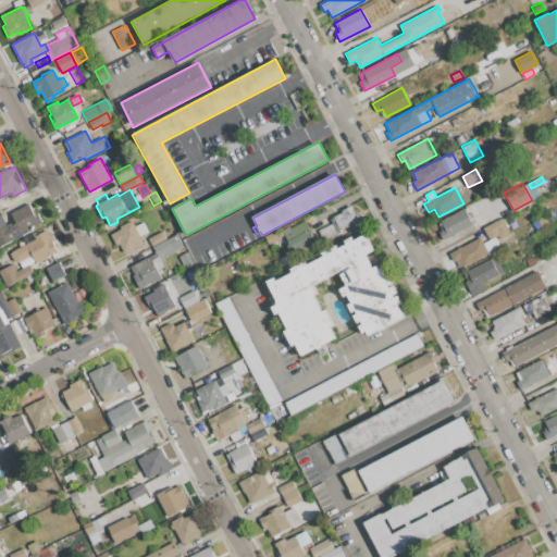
[(29,202),(35,213),(37,212),(42,223),(27,231),(28,233),(0,248),(0,214),(1,214),(7,224),(13,221),(10,213),(29,202)]
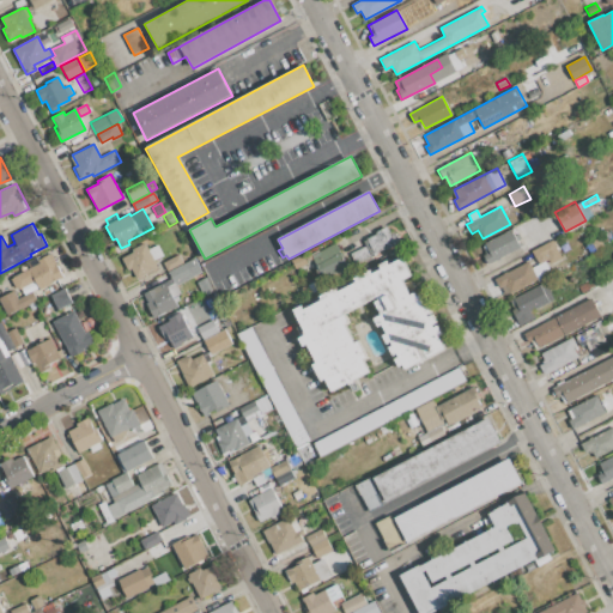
[(368,237),(388,228),(390,234),(394,232),(400,243),(387,250),(384,247),(375,252),(368,237)]
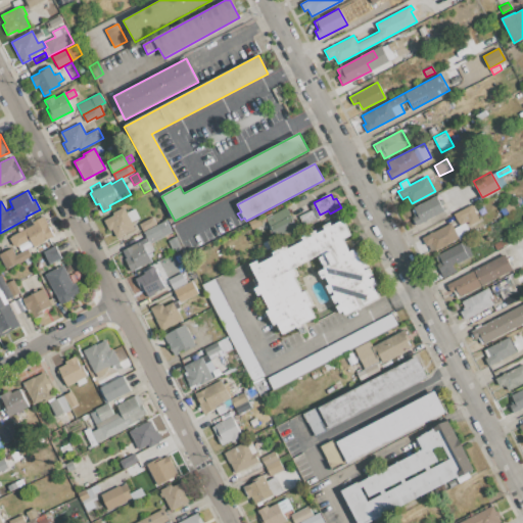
[(436,196),(444,211),(416,226),(412,218),(417,215),(414,207),(436,196)]
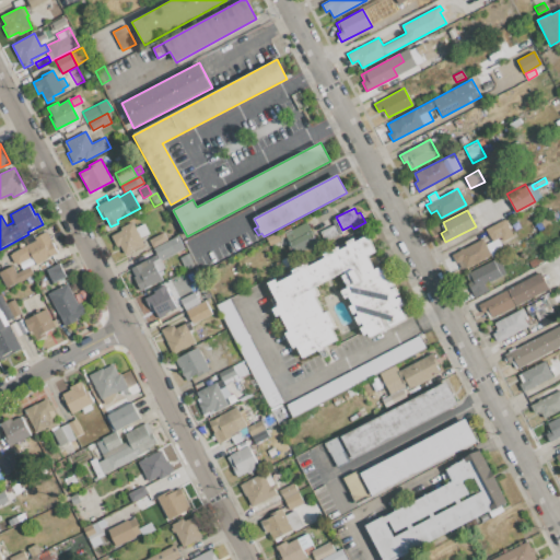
[(167,214),(173,211),(176,218),(172,221),(167,214)]
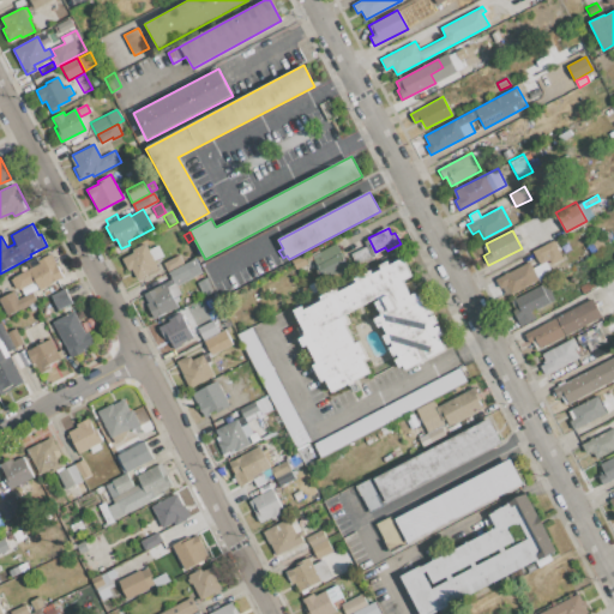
[(591,241),(607,234),(612,244),(597,251),(591,241)]
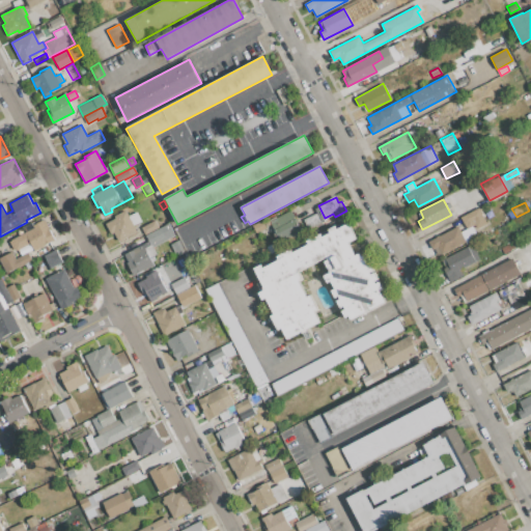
[(459,218),(479,207),(487,224),(477,230),(475,225),(466,229),(459,218)]
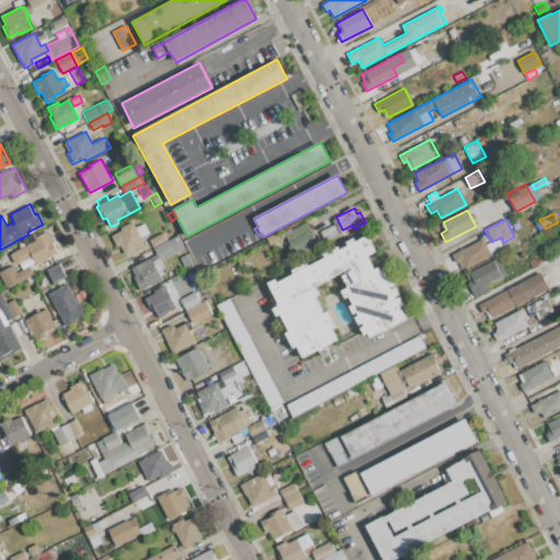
[(283,233),(306,221),(317,242),(294,254),(283,233)]
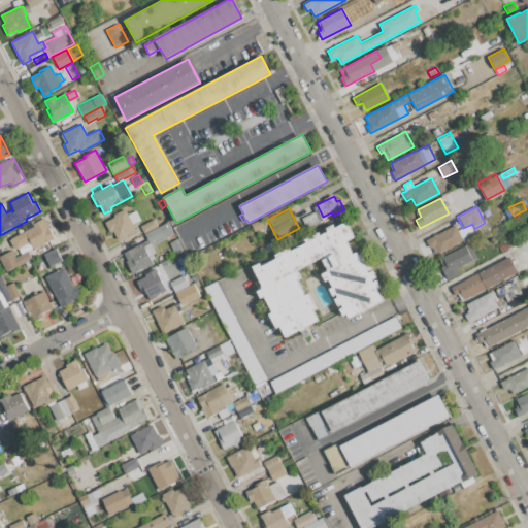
[(105,222),(114,217),(113,215),(125,209),(128,215),(136,210),(141,220),(133,224),(136,231),(118,240),(113,231),(110,233),(105,222)]
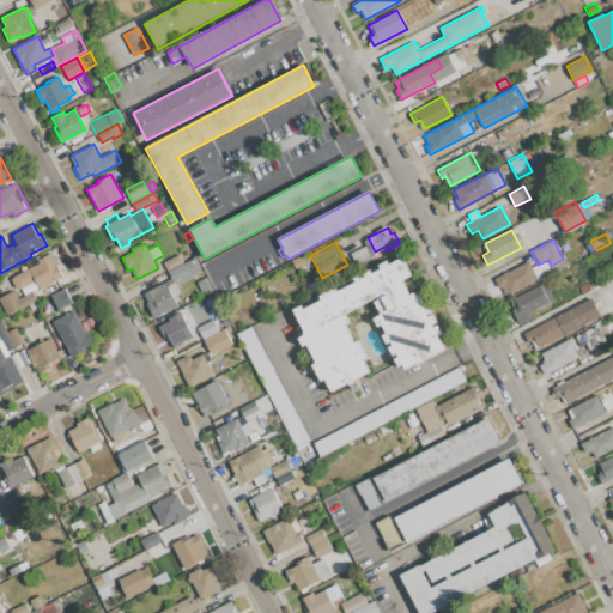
[(351,253),(366,246),(374,259),(358,267),(351,253)]
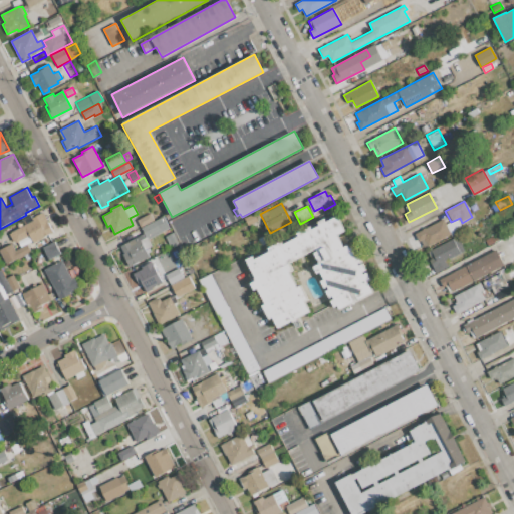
[(43,212),(53,232),(33,242),(29,235),(14,243),(9,233),(33,220),(32,218),(43,212)]
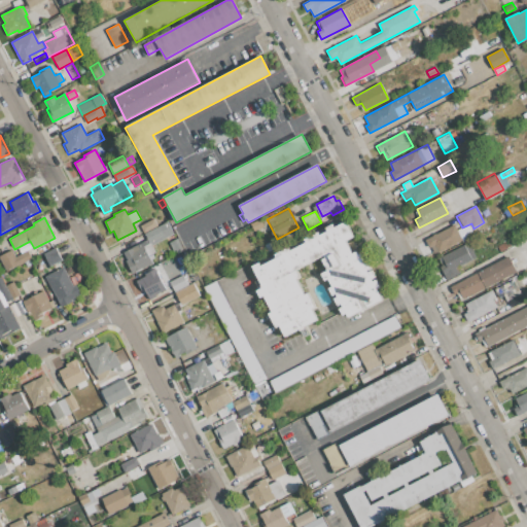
[(140,225),(154,218),(159,225),(144,233),(140,225)]
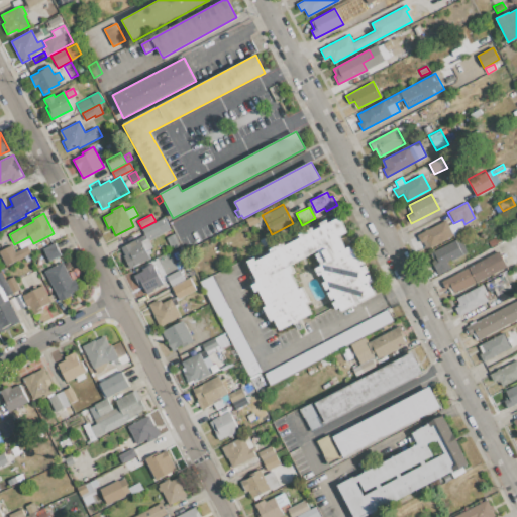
[(434,219),(443,214),(445,218),(436,223),(434,219)]
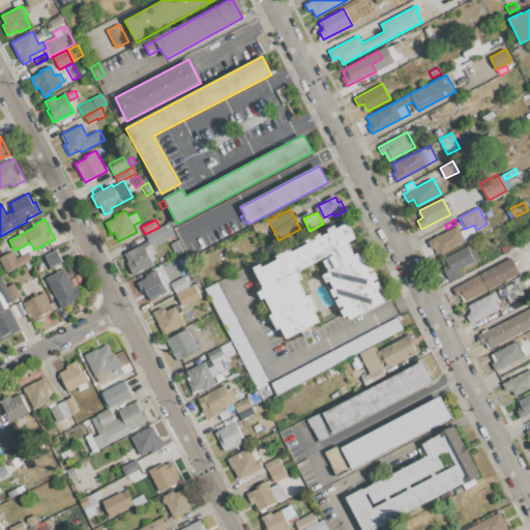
[(252,226),(263,221),(266,227),(256,232),(252,226)]
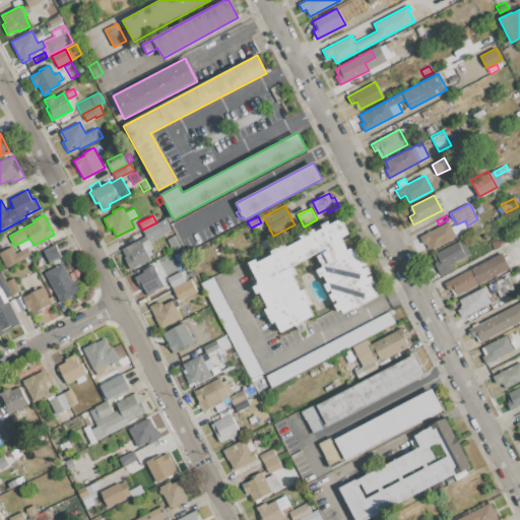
[(166,218),(172,231),(150,242),(154,249),(150,250),(152,254),(149,256),(151,259),(131,270),(124,257),(126,256),(122,249),(145,237),(142,231),(166,218)]
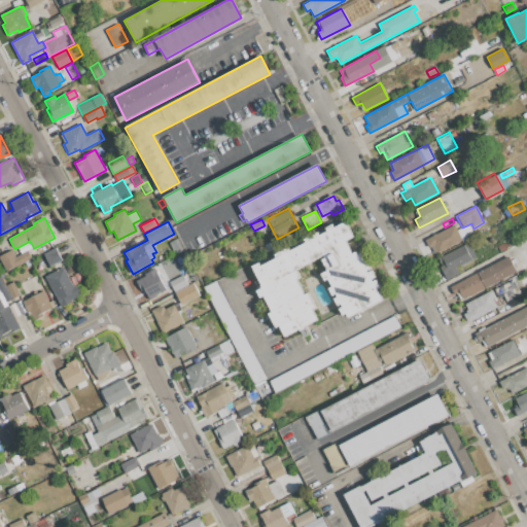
[(320,318),(285,337),(279,326),(275,328),(268,314),(272,312),(264,296),(260,299),(256,291),(262,288),(251,267),(260,261),(262,266),(277,258),(275,255),(289,247),(291,251),(307,243),(304,239),(317,232),(320,236),(327,232),(325,227),(332,223),(335,227),(346,221),(347,224),(350,223),(356,236),(346,241),(352,253),(357,251),(359,254),(362,253),(365,259),(362,261),(363,264),(367,261),(372,269),(367,271),(369,273),(373,271),(377,277),(373,279),(374,282),(378,280),(381,286),(377,288),(383,300),(348,319),(345,314),(342,315),(339,309),(342,307),(340,305),(336,307),(332,300),(337,297),(335,294),(331,296),(327,288),(330,286),(327,280),(324,281),(320,274),(326,271),(319,258),(299,269),(302,276),(299,278),(306,291),(309,289),(317,306),(314,307),(320,318)]
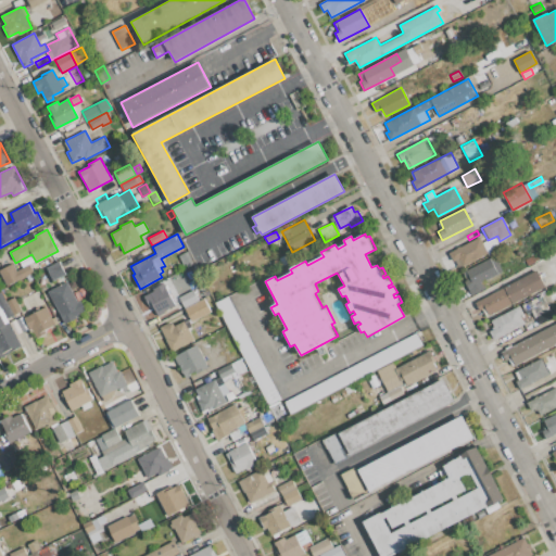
[(479,236),(489,253),(459,268),(455,260),(452,261),(447,253),(479,236)]
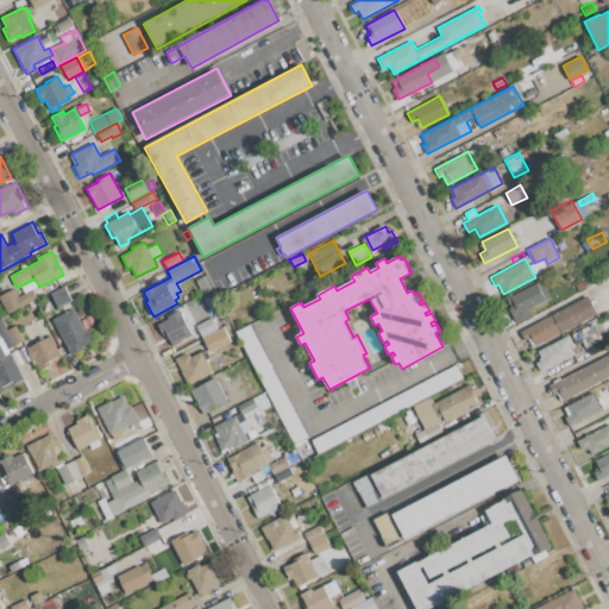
[(575,282),(595,272),(598,280),(578,290),(575,282)]
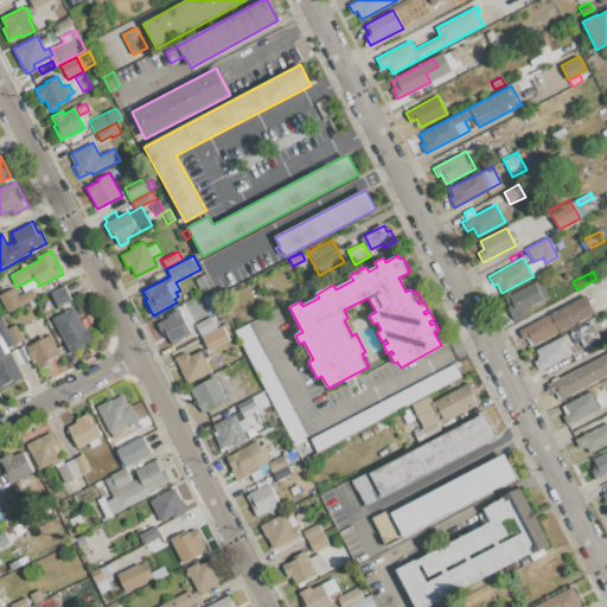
[(196,280),(205,274),(212,287),(202,293),(196,280)]
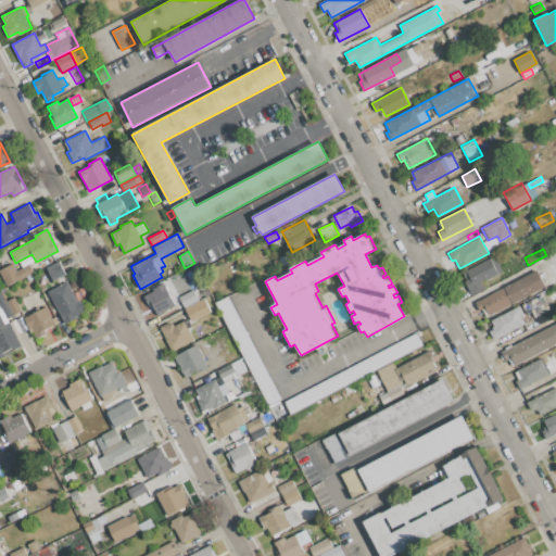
[(273,262),(285,255),(289,263),(277,270),(273,262)]
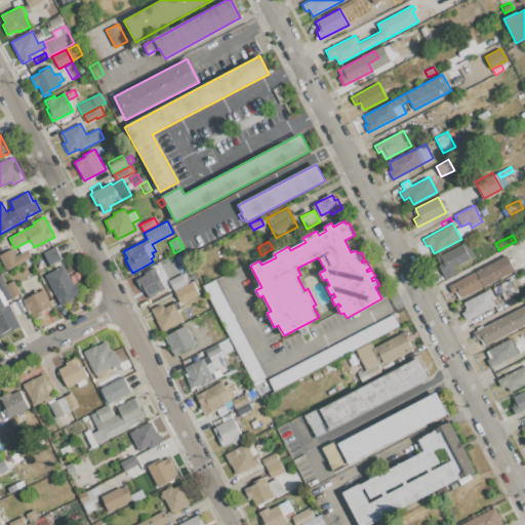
[(467,242),(474,255),(454,267),(458,273),(444,280),(437,266),(441,264),(438,256),(467,242)]
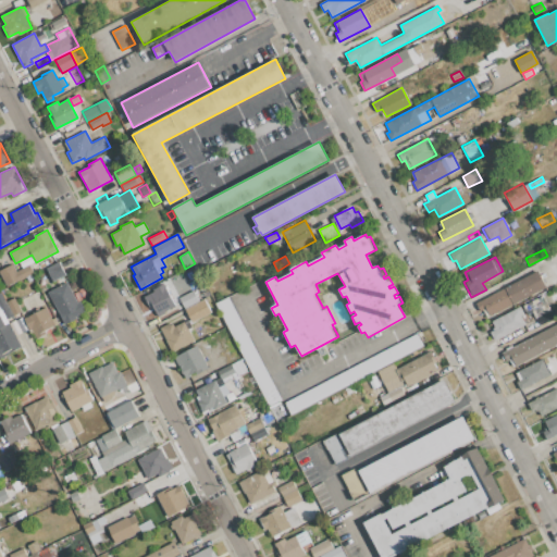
[(46,268),(59,261),(66,274),(53,282),(46,268)]
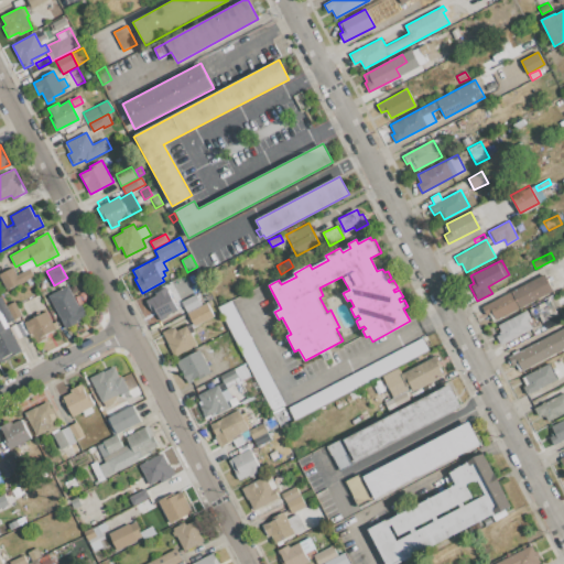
[(0,278),(0,273),(13,267),(17,274),(30,268),(34,277),(7,291),(0,278)]
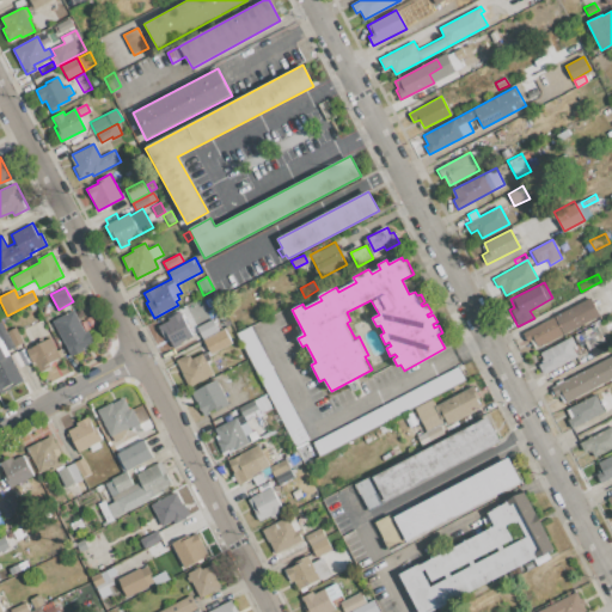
[(591,298),(600,316),(539,348),(533,340),(527,343),(522,334),(591,298)]
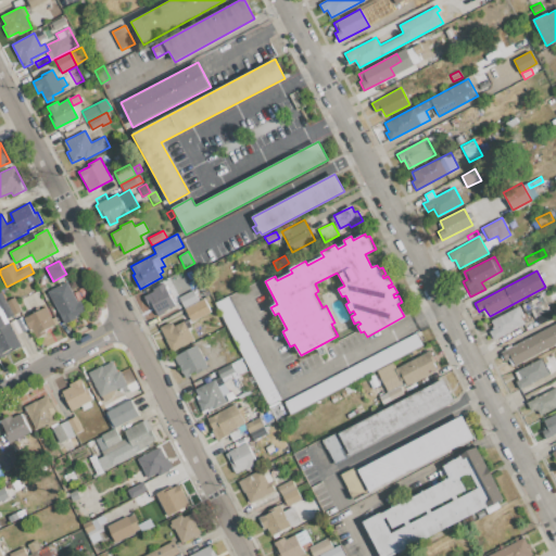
[(48,291),(67,281),(78,302),(80,301),(86,311),(75,316),(76,317),(65,324),(48,291)]
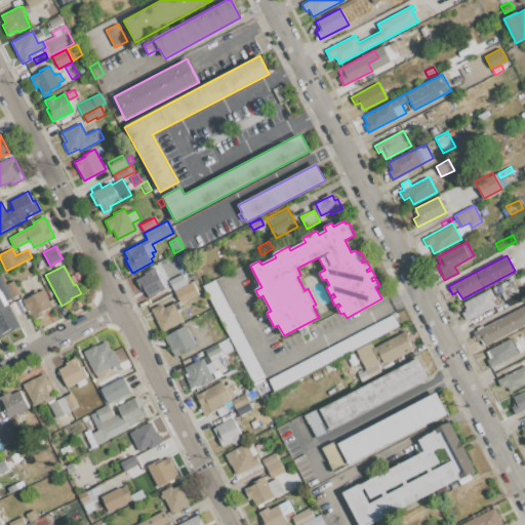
[(165,287),(157,292),(158,294),(149,298),(143,286),(139,288),(135,280),(145,275),(144,274),(155,268),(165,287)]
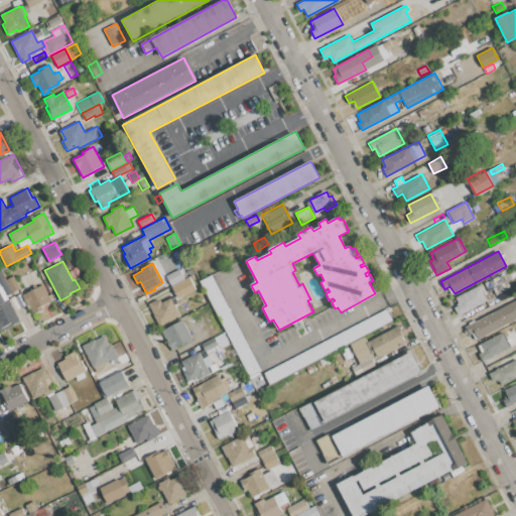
[(19,320),(0,331),(0,269),(12,292),(6,295),(19,320)]
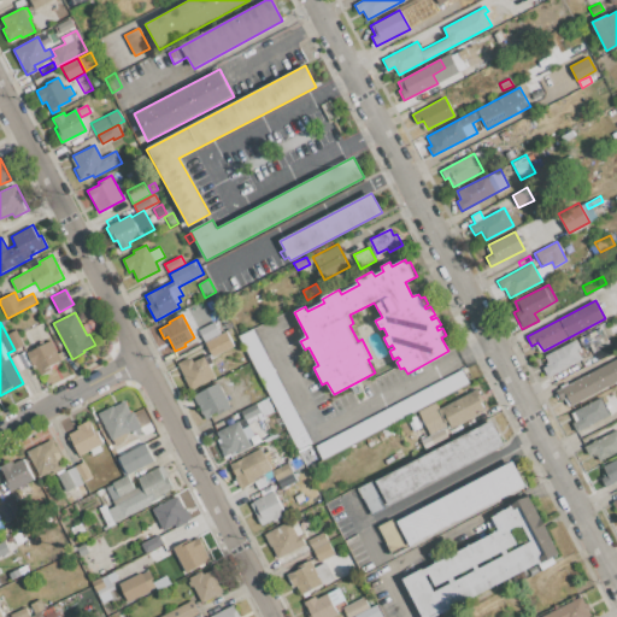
[(198,330),(215,322),(221,333),(204,341),(198,330)]
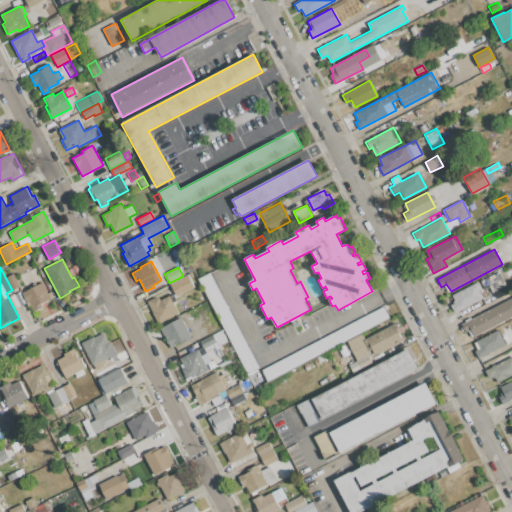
[(499,271),(506,285),(492,292),(490,288),(485,290),(481,281),(499,271)]
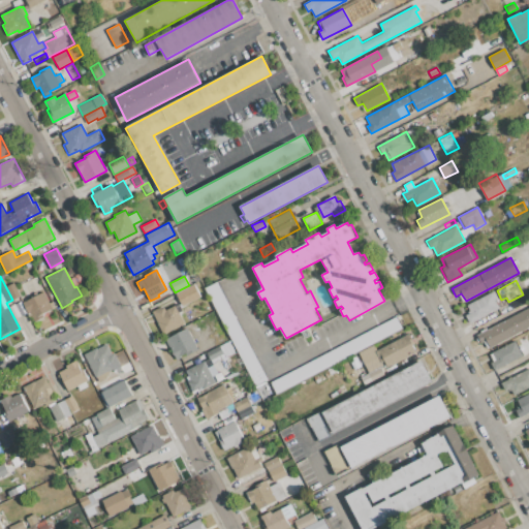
[(204,287),(216,281),(268,379),(255,386),(204,287)]
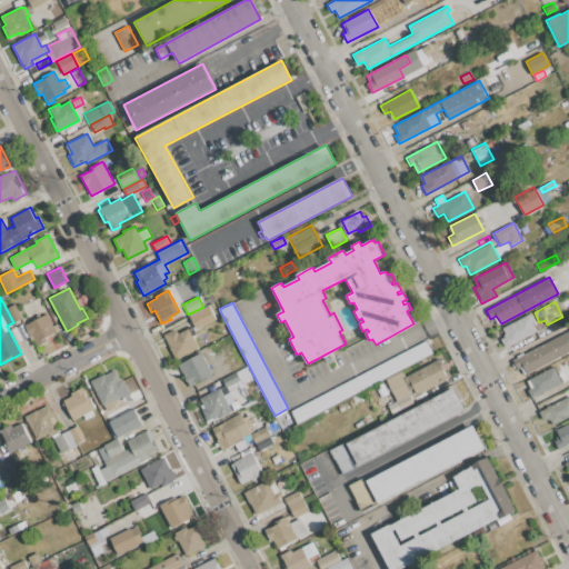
[(7,308),(15,303),(22,318),(15,322),(7,308)]
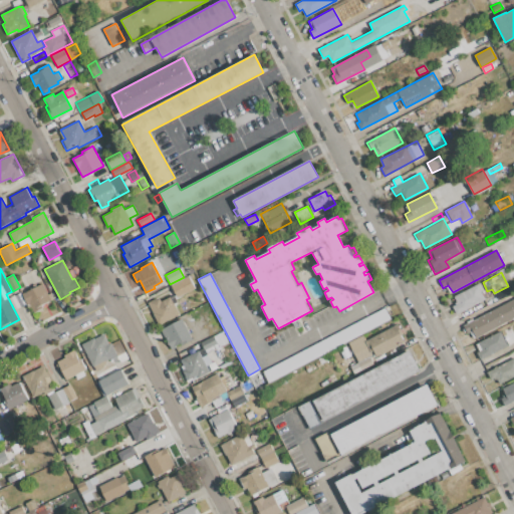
[(171,285),(189,276),(196,287),(177,297),(171,285)]
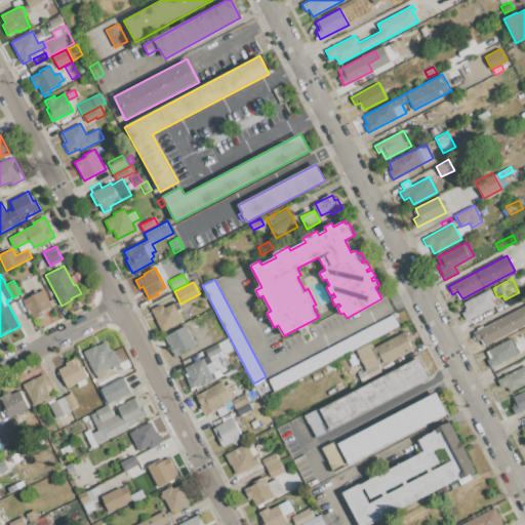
[(23,300),(44,289),(52,306),(32,317),(23,300)]
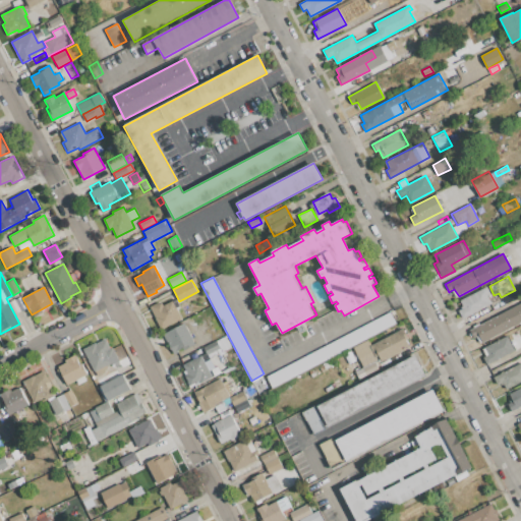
[(486,287),(490,293),(487,295),(491,302),(463,317),(458,309),(464,307),(460,300),(486,287)]
